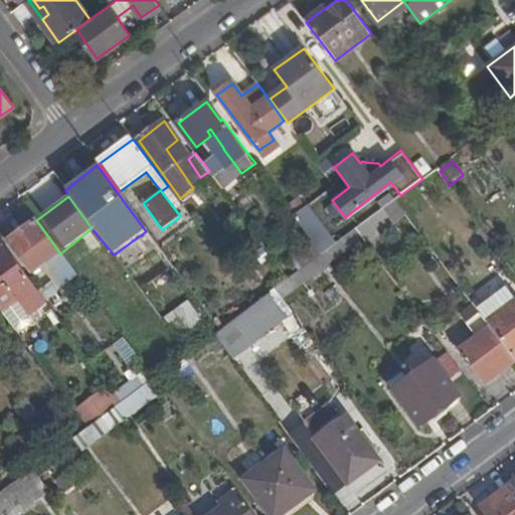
[(68,275),(71,279),(76,276),(60,253),(36,220),(8,242),(25,266),(41,252),(61,280),(68,275)]
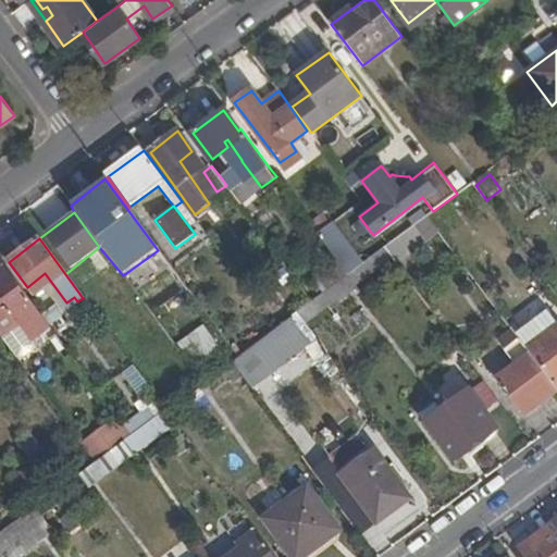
[(0,335),(17,323),(29,338),(48,325),(26,295),(9,271),(0,276),(0,335)]
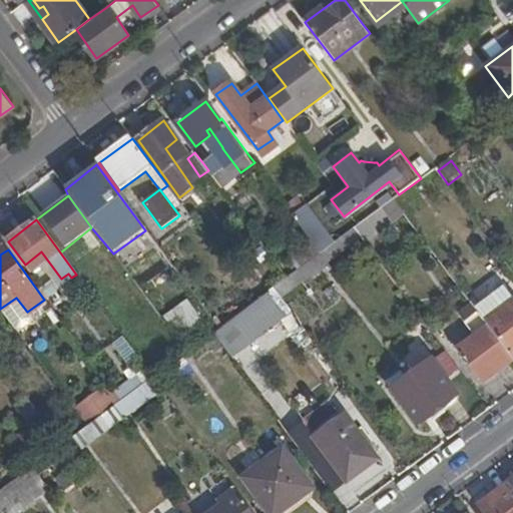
[(512,294),(506,285),(476,307),(486,320),(512,300),(512,294)]
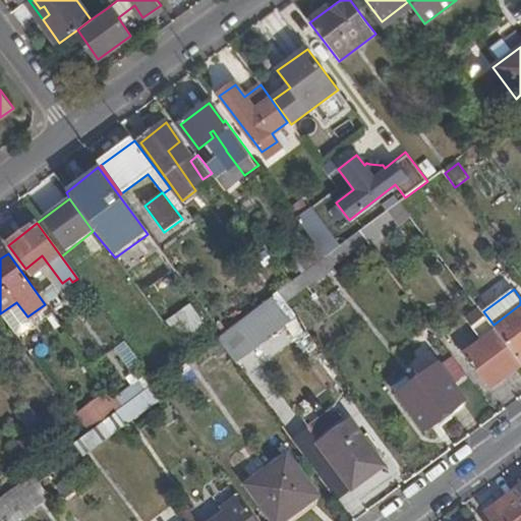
[(194,302),(167,323),(186,347),(213,327),(194,302)]
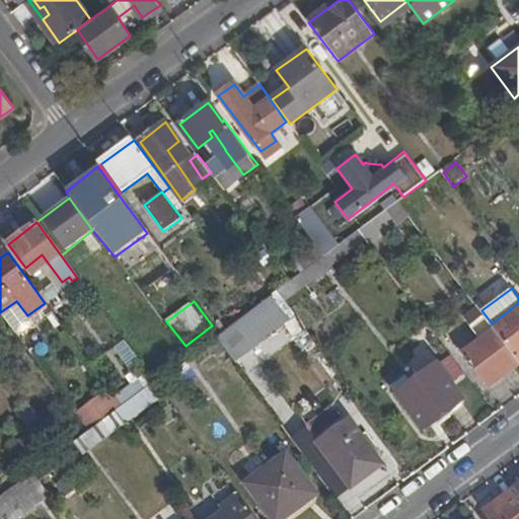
[(495,328),(518,360),(518,303),(492,323),(495,328)]
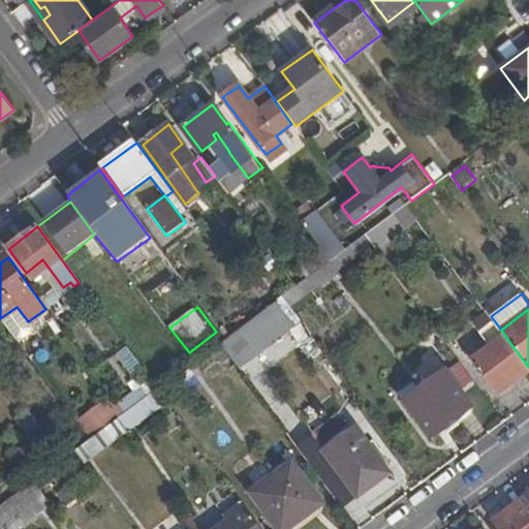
[(252,331),(246,323),(221,343),(226,350),(252,331)]
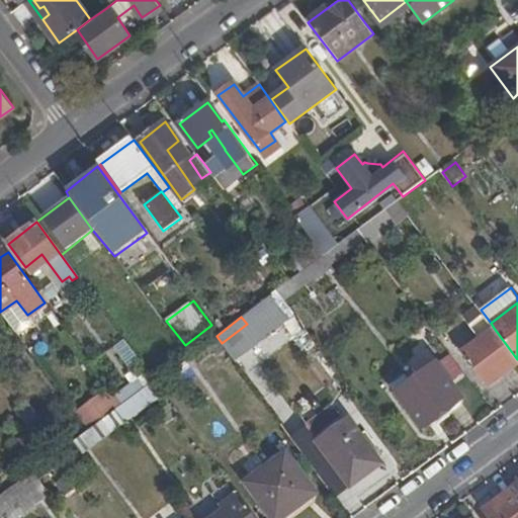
[(488,386),(517,363),(517,359),(494,328),(461,352),(488,386)]
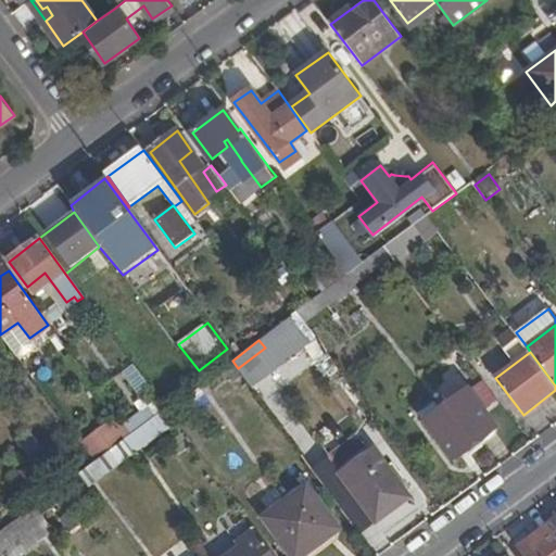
[(238,368),(232,361),(218,371),(225,380),(239,369),(238,368)]
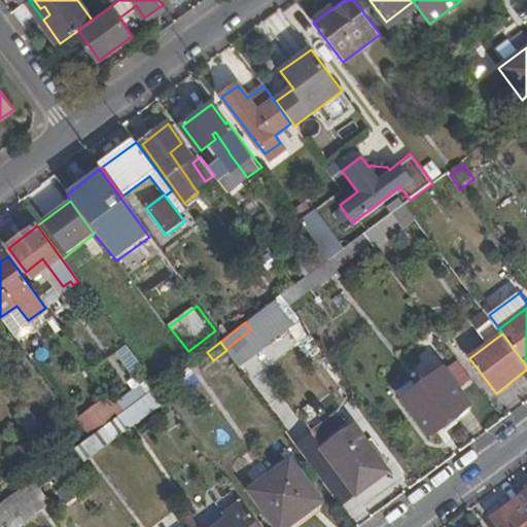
[(118,354),(133,375),(143,366),(129,346),(118,354)]
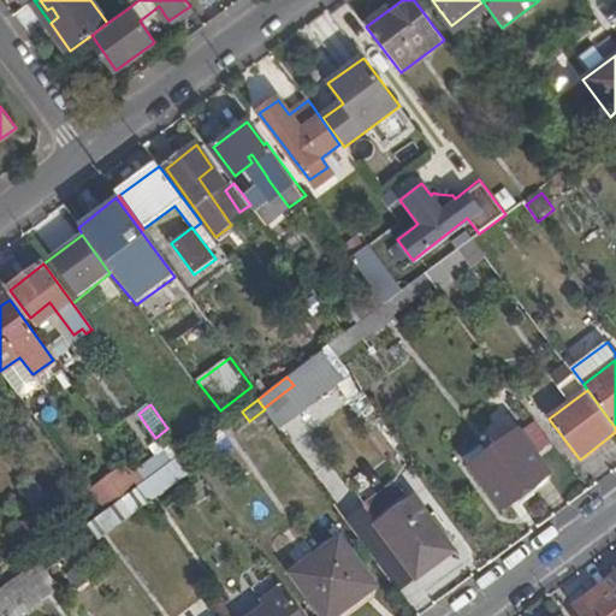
[(535,421),(521,431),(538,454),(552,444),(535,421)]
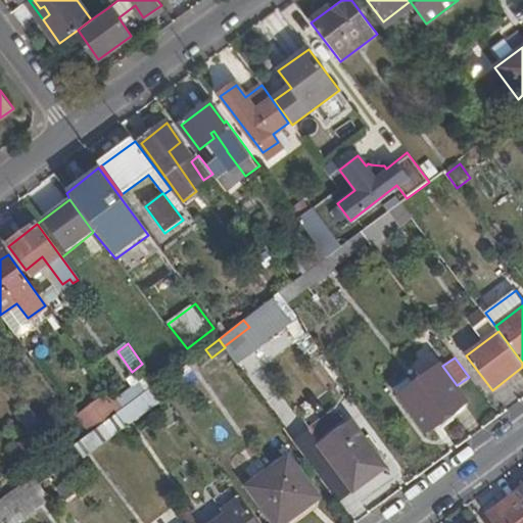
[(406,384),(395,391),(428,434),(469,402),(457,385),(442,366),(410,389),(406,384)]
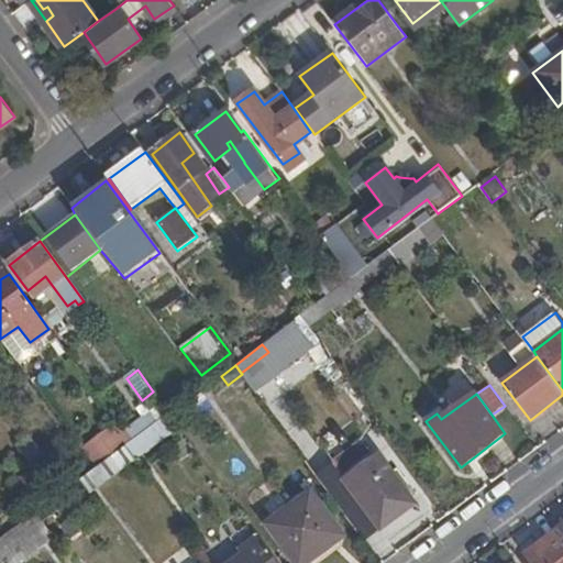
[(173,421),(168,415),(132,441),(128,444),(127,446),(133,456),(176,424),(173,421)]
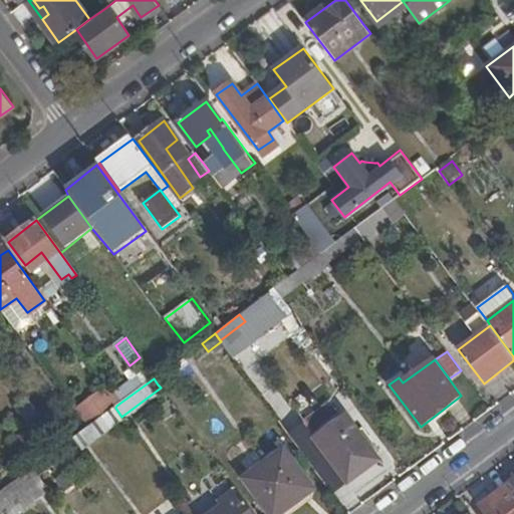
[(97,402),(106,414),(115,408),(116,406),(107,394),(97,402)]
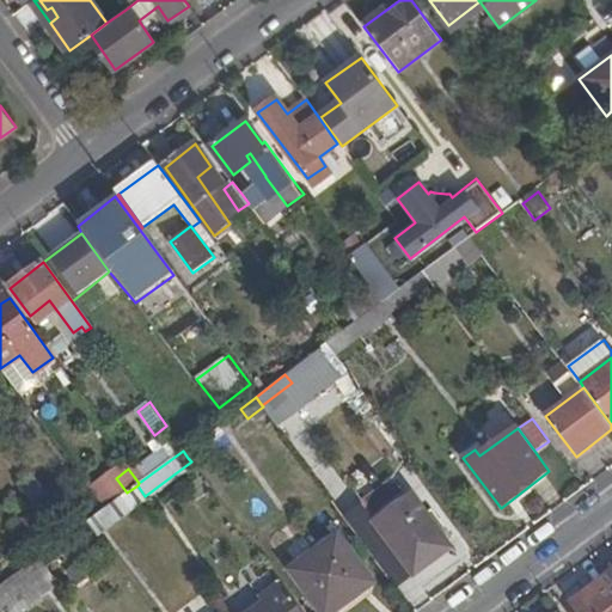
[(32,477),(18,488),(31,505),(48,526),(62,515),(32,477)]
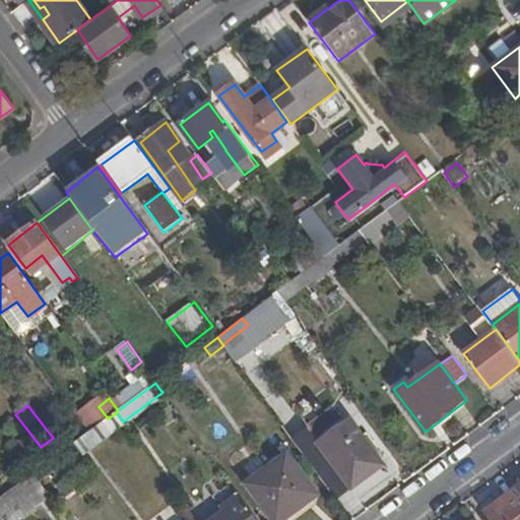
[(74,443),(80,451),(83,456),(125,425),(123,421),(117,412),(108,418),(89,433),(74,443)]
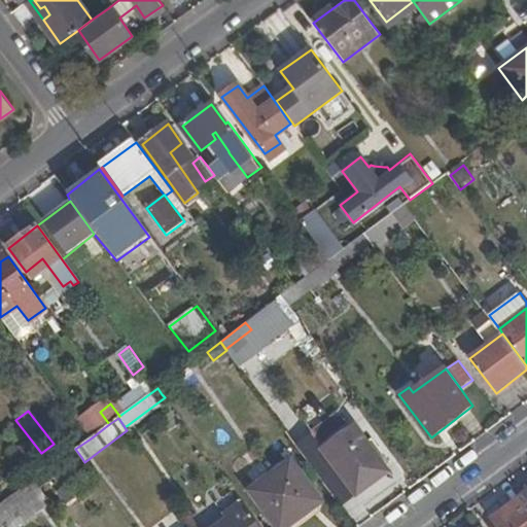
[(356,425),(324,450),(358,495),(390,471),(356,425)]
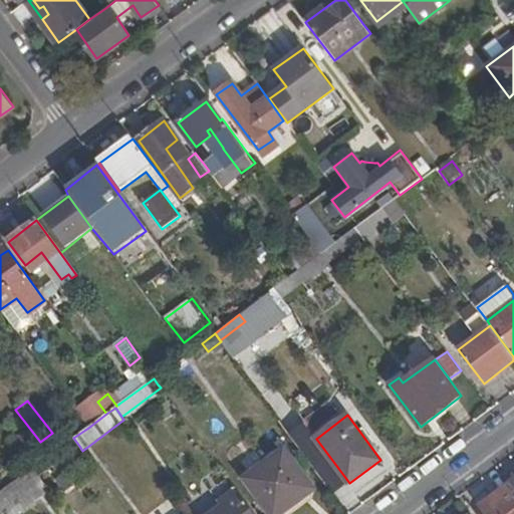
[(285,451),(247,480),(271,513),(283,513),(315,491),(285,451)]
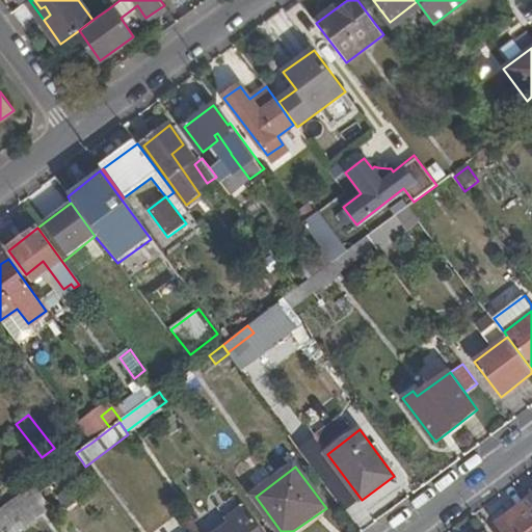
[(34,484),(0,509),(0,525),(3,531),(4,531),(33,509),(37,515),(51,506),(41,493),(34,484)]
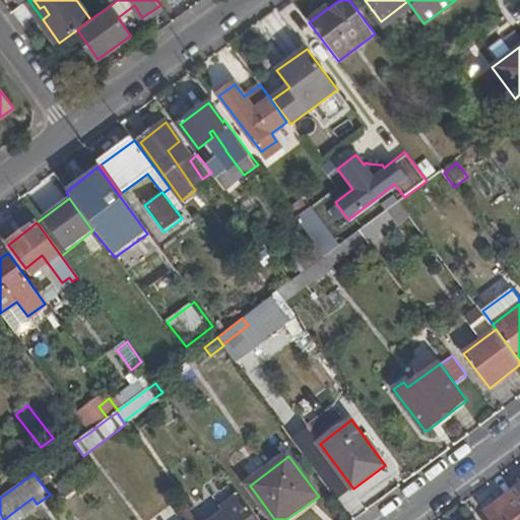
[(519,519),(519,495),(515,489),(485,511),(492,519),(519,519)]
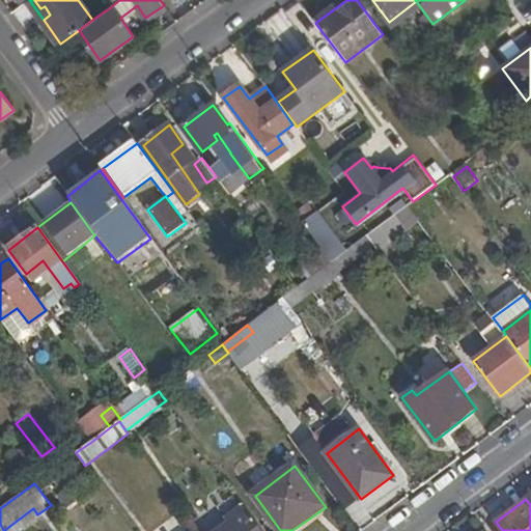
[(262,530),(246,508),(228,521),(231,526),(224,530),(262,530)]
